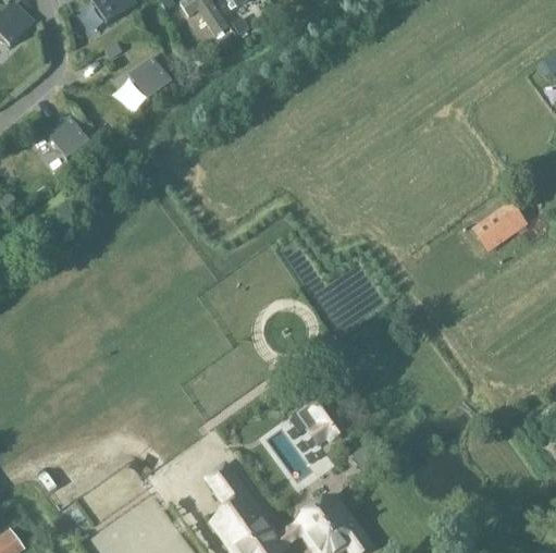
[(0,14),(0,35),(10,46),(36,21),(14,0),(0,14)]
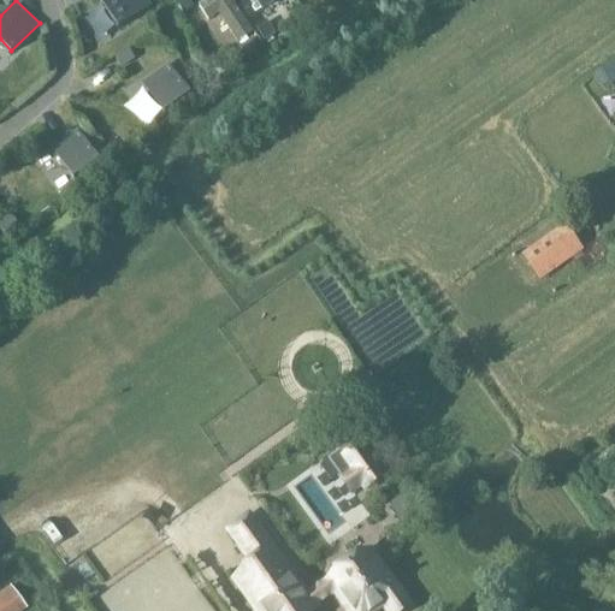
[(100,0),(119,27),(152,3),(149,0),(100,0)]
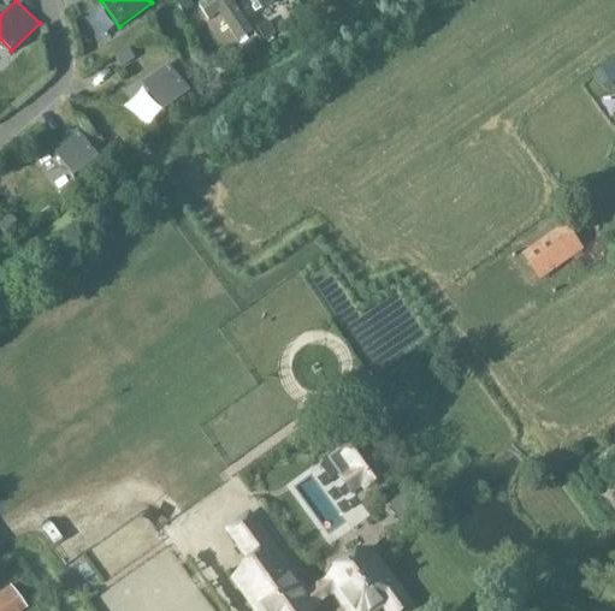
[(202,0),(199,3),(210,17),(218,11),(238,39),(253,28),(235,1),(237,0),(202,0)]
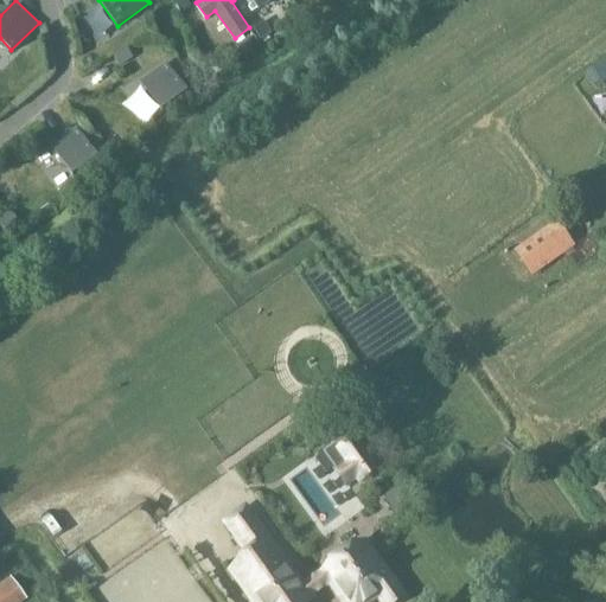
[(262,17),(253,23),(261,37),(270,31),(262,17)]
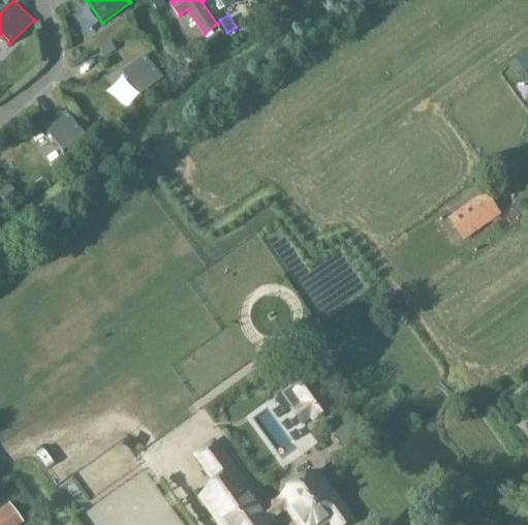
[(98,47),(103,55),(116,48),(111,39),(98,47)]
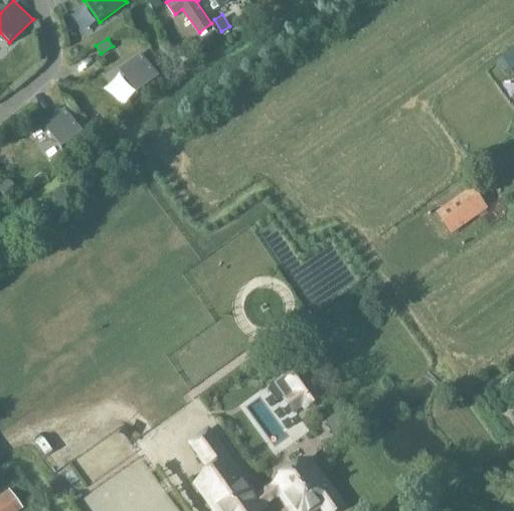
[(119,65),(138,93),(160,77),(141,50),(119,65)]
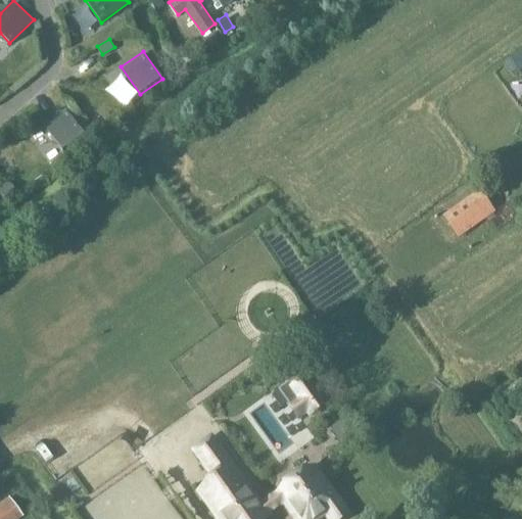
[(521,55),(504,64),(513,75),(521,71),(521,55)]
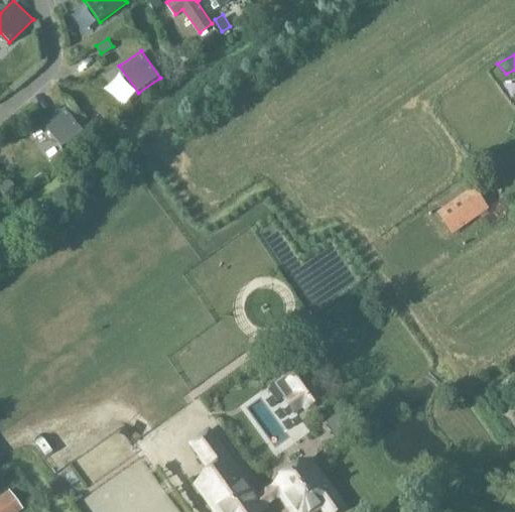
[(42,121),(62,149),(85,134),(65,105),(42,121)]
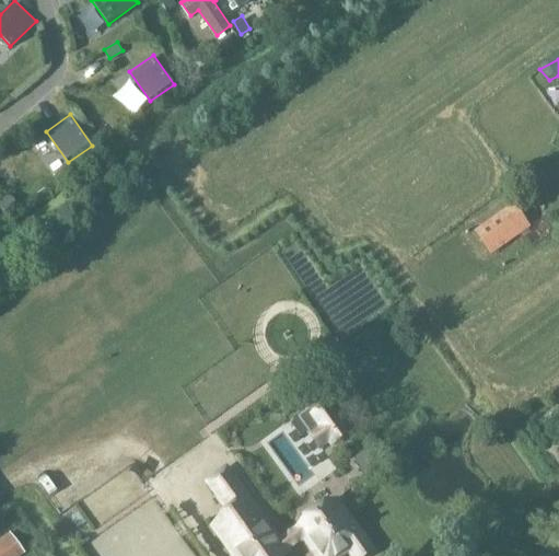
[(0,198),(0,203),(6,210),(16,201),(10,192),(0,198)]
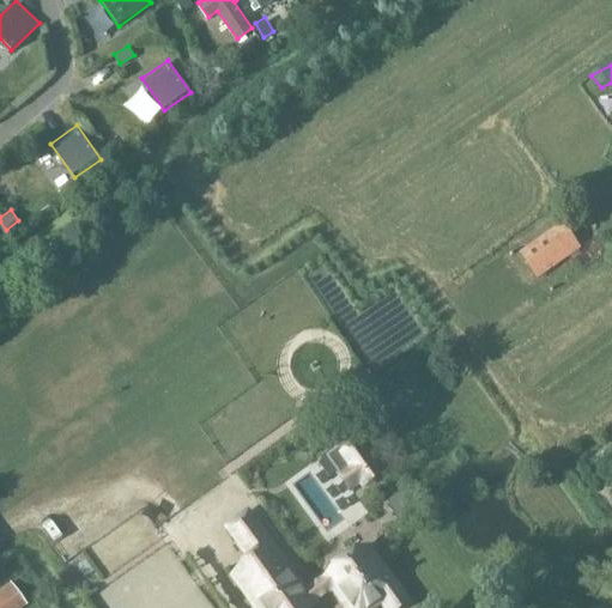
[(562,220),(520,250),(538,275),(565,256),(580,247),(562,220)]
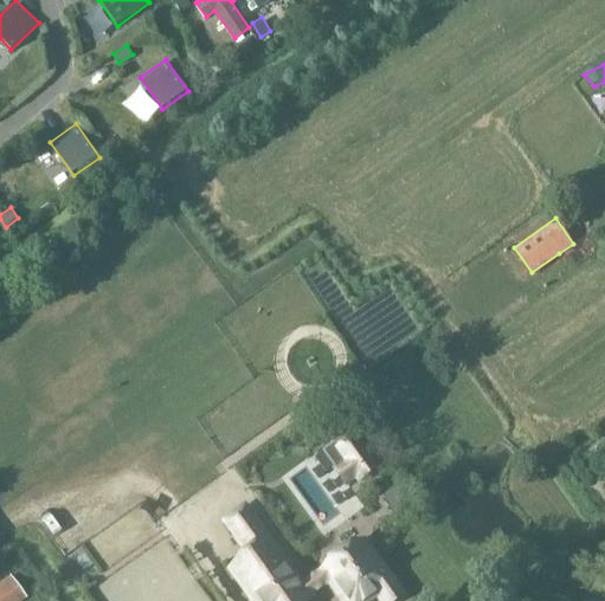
[(345,457),(335,464),(347,480),(355,473),(358,477),(380,461),(356,428),(341,439),(338,441),(335,443),(345,457)]
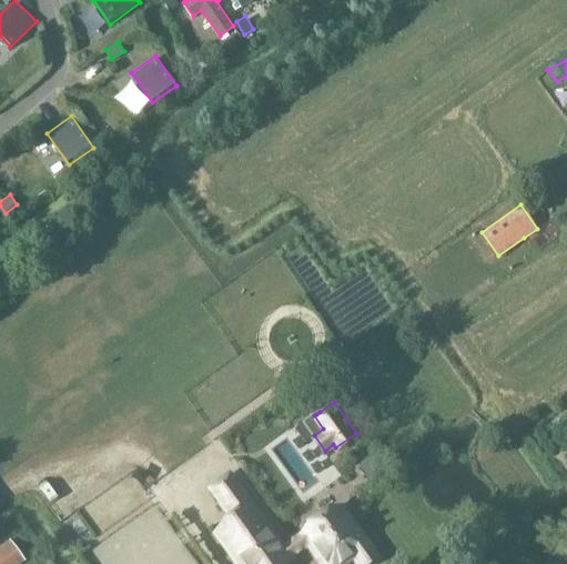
[(302,419),(314,435),(323,429),(314,415),(316,414),(314,410),(302,419)]
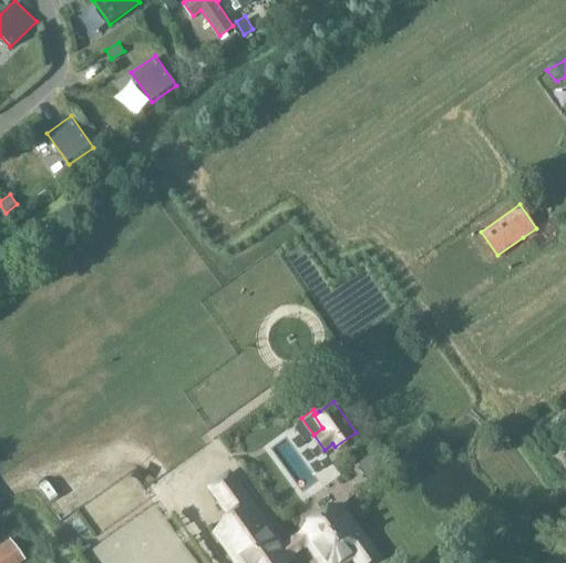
[(368,456),(359,461),(361,464),(360,466),(367,474),(369,479),(388,466),(378,452),(370,458),(368,456)]
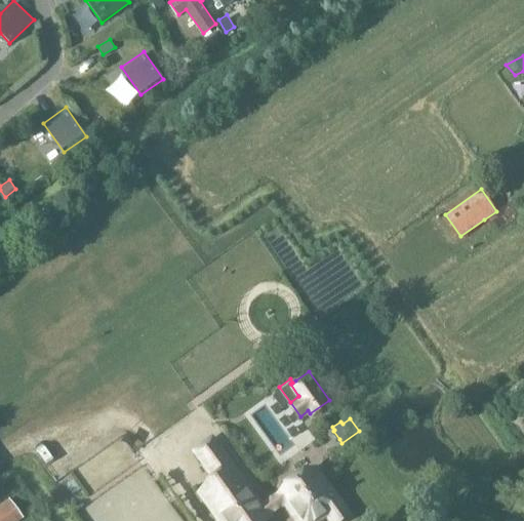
[(212,479),(199,489),(222,520),(264,520),(271,516),(270,514),(286,502),(299,520),(317,520),(328,514),(332,520),(339,520),(351,514),(316,465),(271,497),(264,503),(213,433),(191,449),(212,479)]
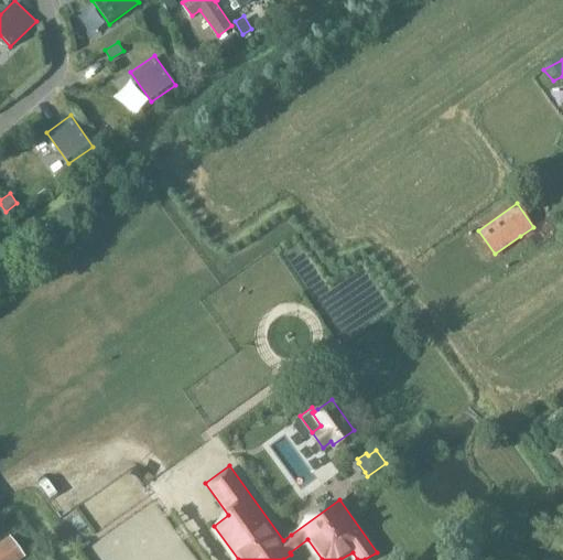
[(77,510),(69,516),(78,529),(86,524),(77,510)]
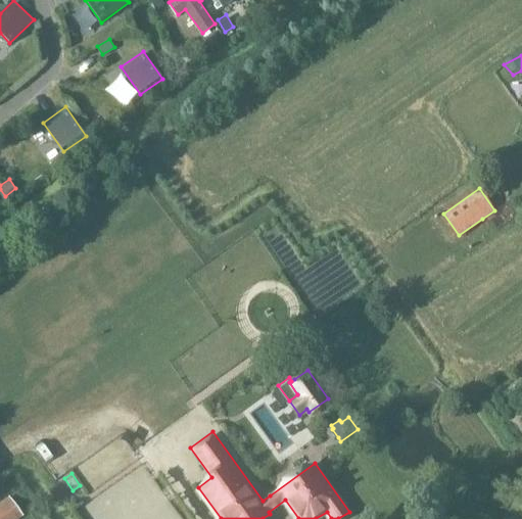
[(0,501),(0,518),(15,518),(24,514),(9,494),(0,501)]
